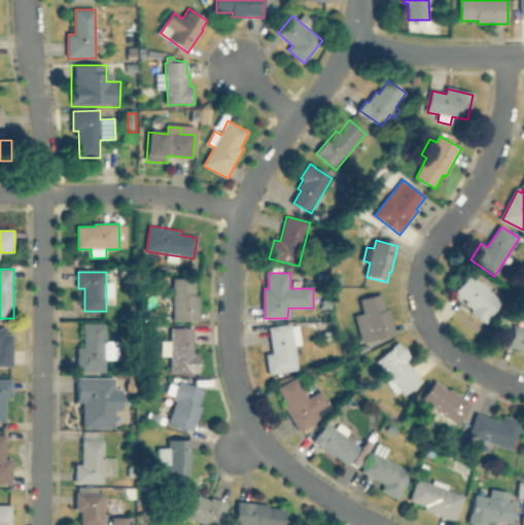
[(503,301),(486,323),(472,312),(474,309),(465,304),(467,302),(454,290),(467,273),(503,301)]
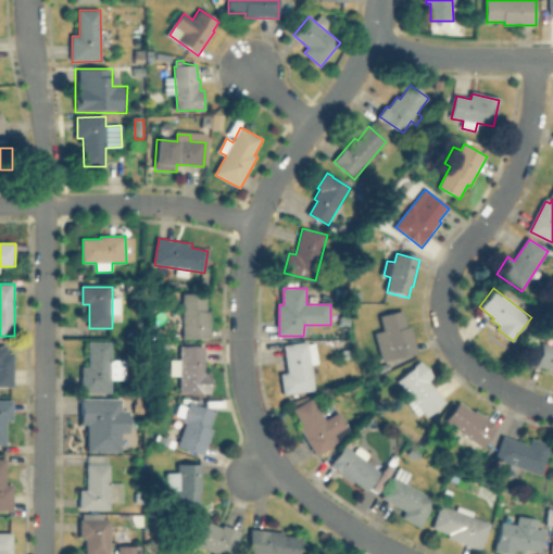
[(211,311),(211,339),(184,339),(185,293),(208,293),(208,311),(211,311)]
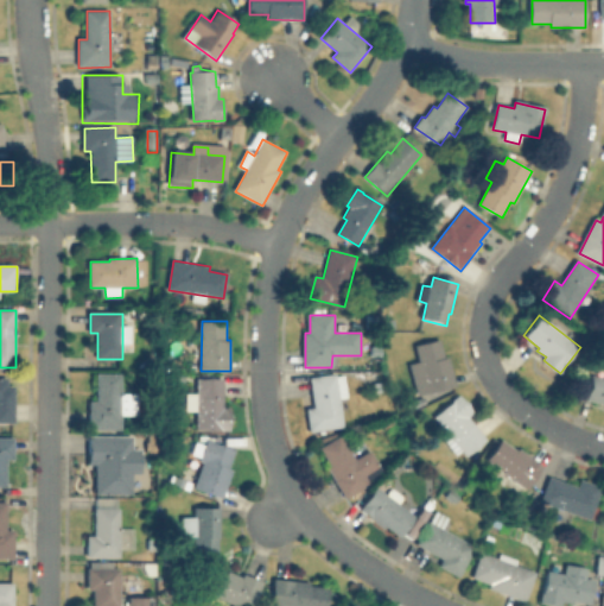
[(442,340),(446,359),(451,359),(457,386),(427,395),(424,379),(420,380),(417,367),(423,366),(418,346),(442,340)]
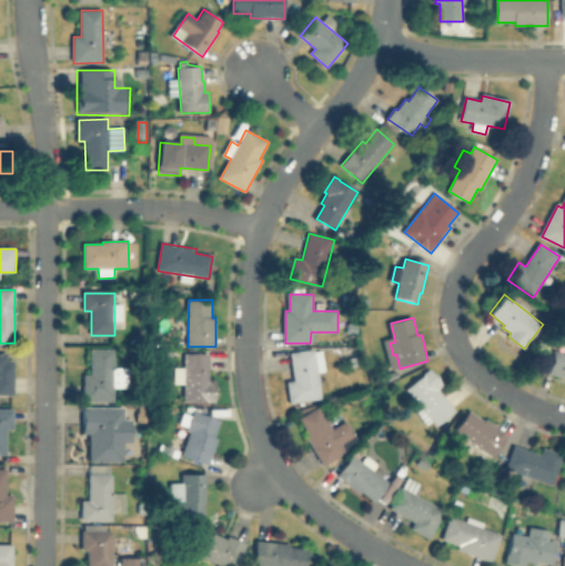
[(114,350),(115,370),(129,370),(130,387),(114,388),(114,401),(84,402),(83,376),(92,376),(91,350),(114,350)]
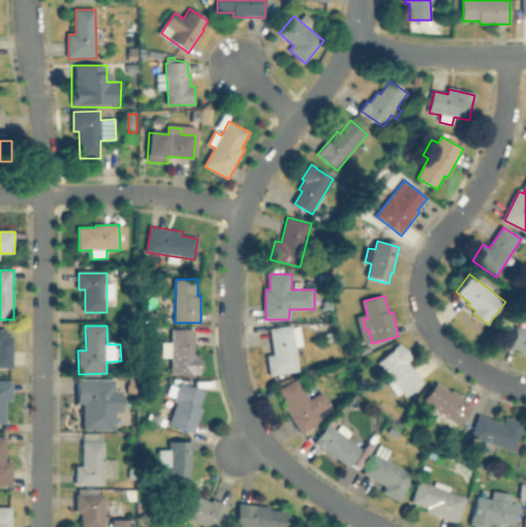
[(294,326),(295,329),(302,328),(304,346),(297,347),(301,372),(271,376),(269,357),(274,355),(271,329),(294,326)]
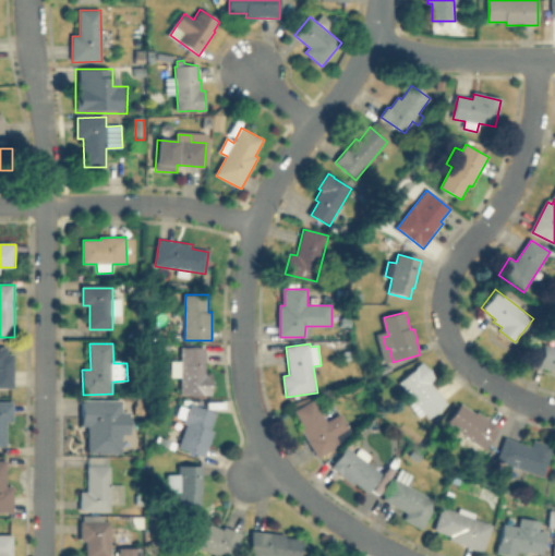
[(554,370),(540,366),(545,346),(554,348),(554,370)]
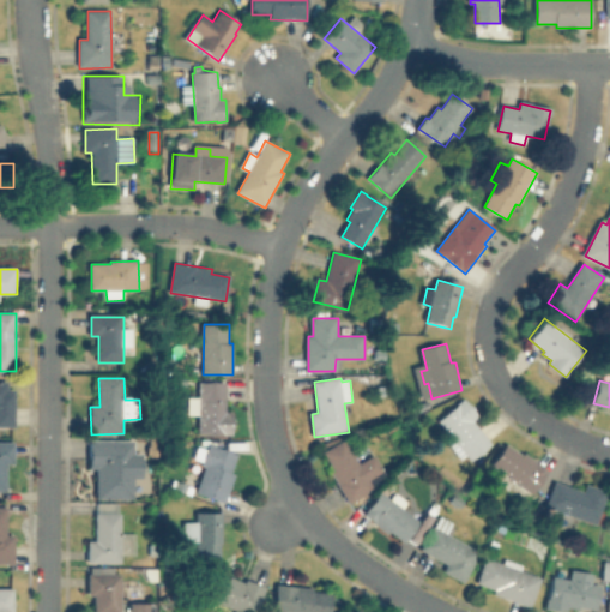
[(16,391),(16,427),(0,427),(0,383),(7,383),(7,391),(16,391)]
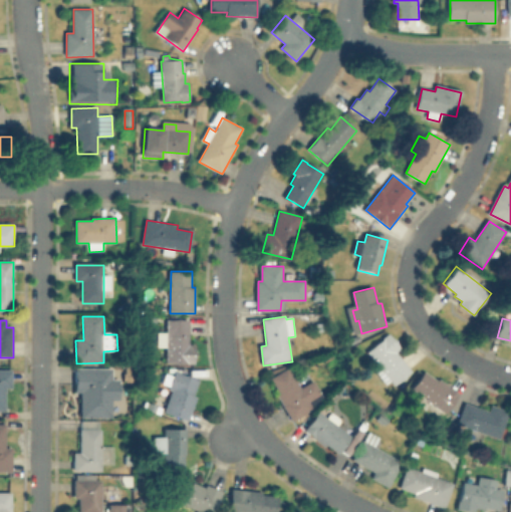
[(190,321),(190,345),(195,345),(195,364),(189,364),(189,362),(167,362),(167,347),(160,347),(160,333),(167,333),(167,321),(190,321)]
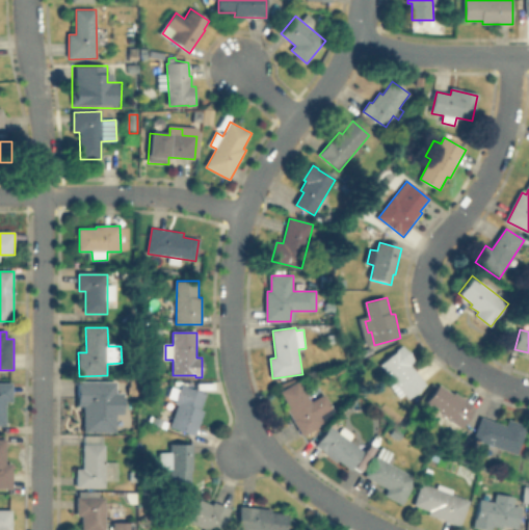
[(426,385),(410,399),(406,395),(401,398),(390,383),(393,380),(381,366),(403,347),(416,363),(412,366),(426,385)]
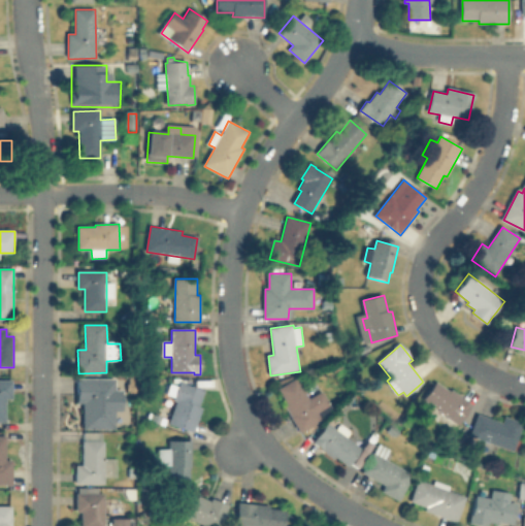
[(121,393),(122,411),(105,412),(106,429),(85,429),(84,403),(79,403),(78,379),(106,377),(106,394),(121,393)]
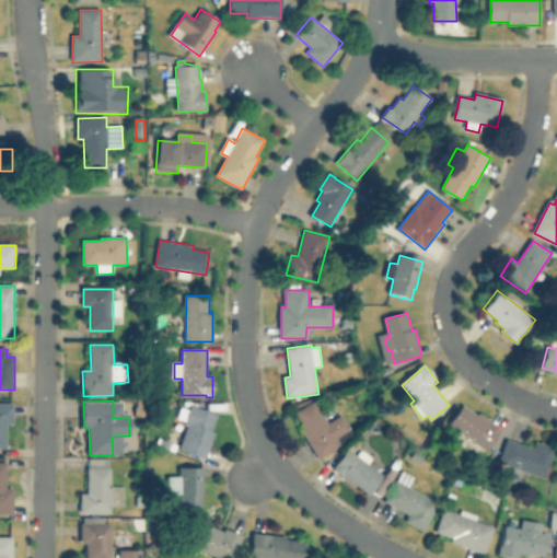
[(315,403),(329,423),(341,415),(356,437),(321,460),(302,432),(306,430),(297,415),(315,403)]
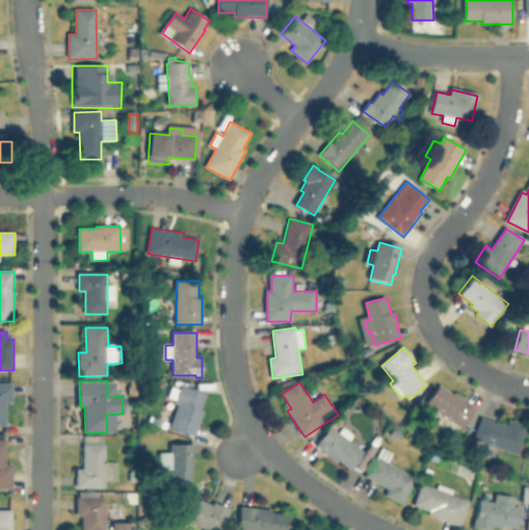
[(6,428),(0,428),(0,386),(14,387),(14,404),(7,404),(6,428)]
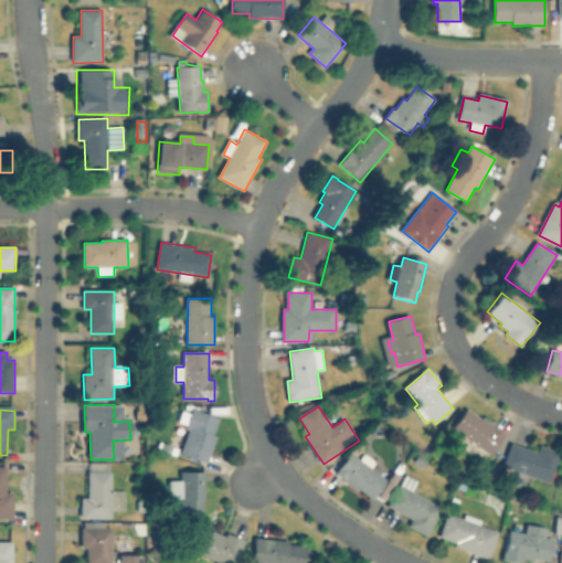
[(216,436),(208,464),(182,456),(190,429),(188,429),(194,410),(220,417),(214,435),(216,436)]
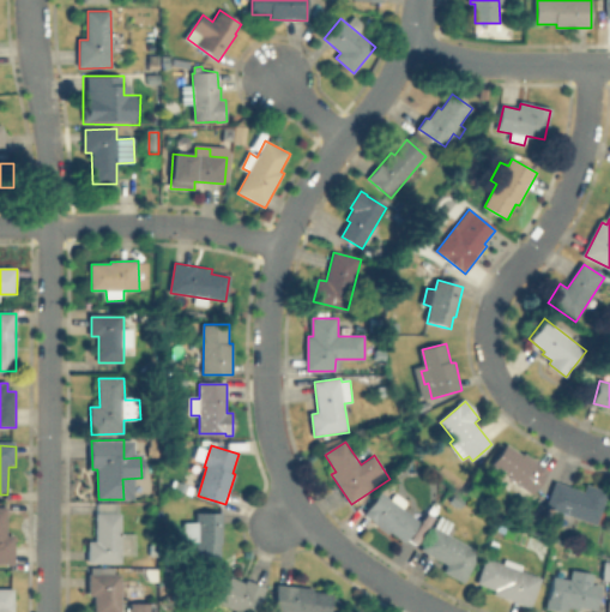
[(508,445),(524,456),(526,454),(550,472),(535,496),(532,493),(527,499),(514,490),(518,484),(494,467),(508,445)]
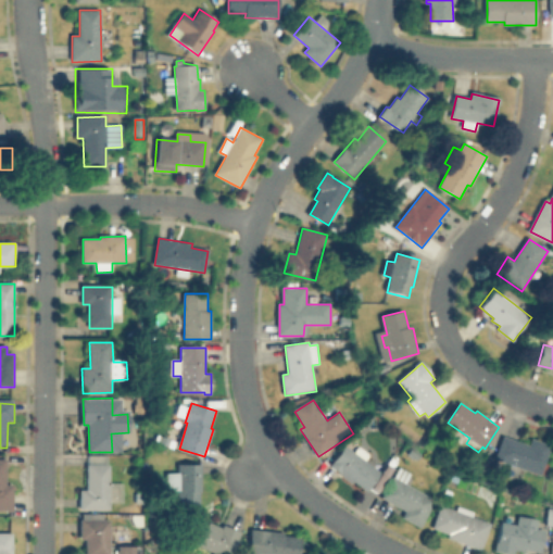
[(504,437),(530,445),(532,440),(552,447),(542,475),(497,460),(504,437)]
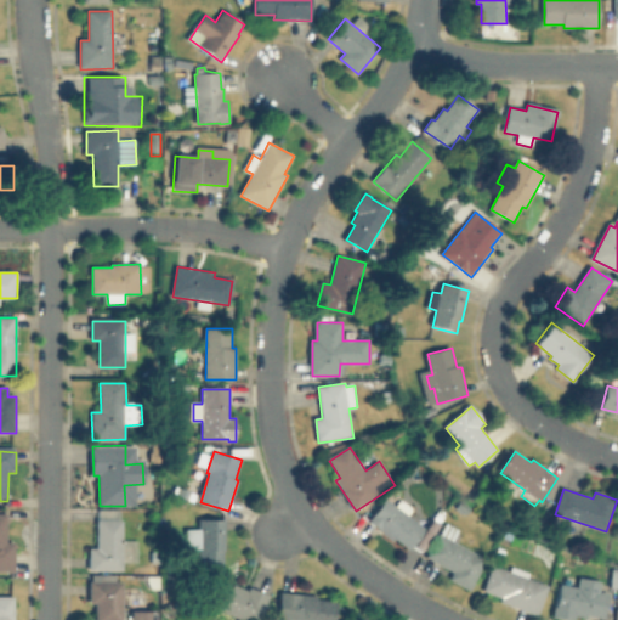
[(476,500),(481,491),(492,499),(486,506),(476,500)]
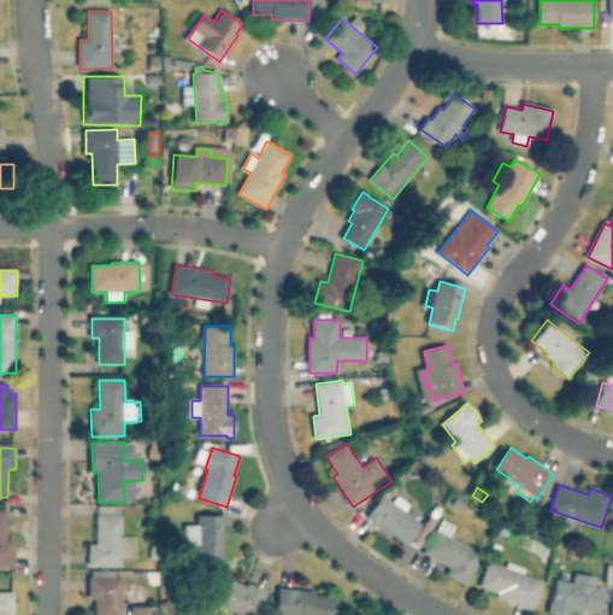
[(394,501),(399,495),(411,504),(406,510),(394,501)]
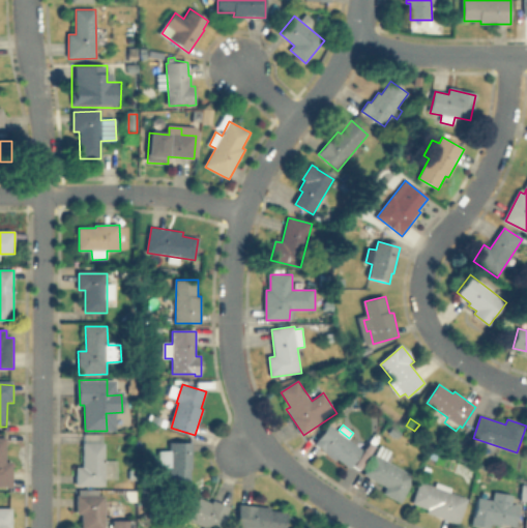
[(364,450),(351,468),(339,459),(338,461),(317,444),(331,426),(364,450)]
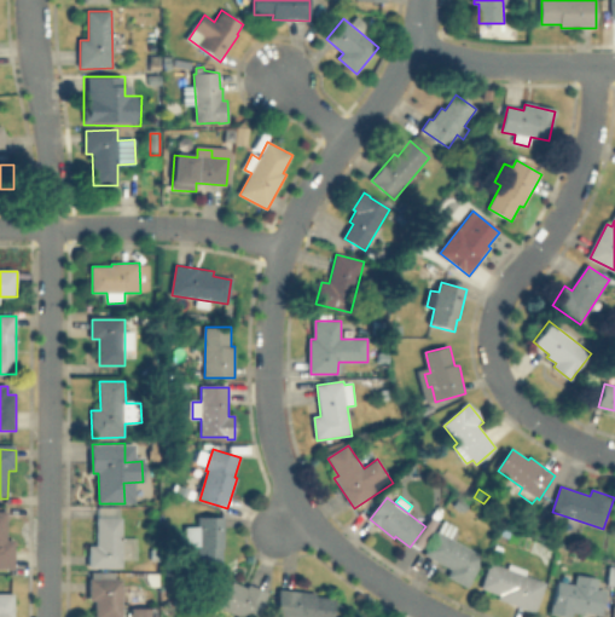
[(457,508),(460,502),(471,509),(468,514),(457,508)]
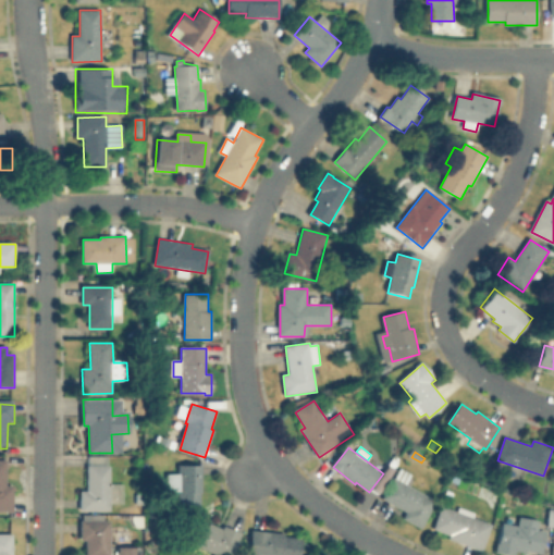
[(0,463),(5,463),(7,490),(14,489),(14,514),(0,514),(0,463)]
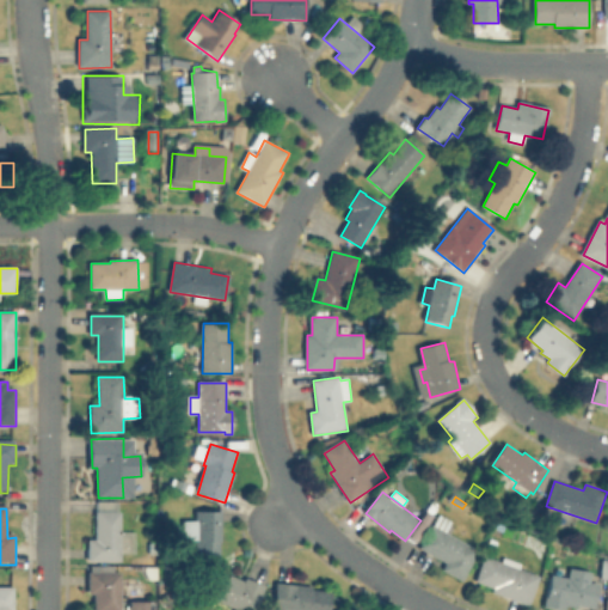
[(220,543),(221,554),(197,554),(196,512),(222,512),(222,542),(220,543)]
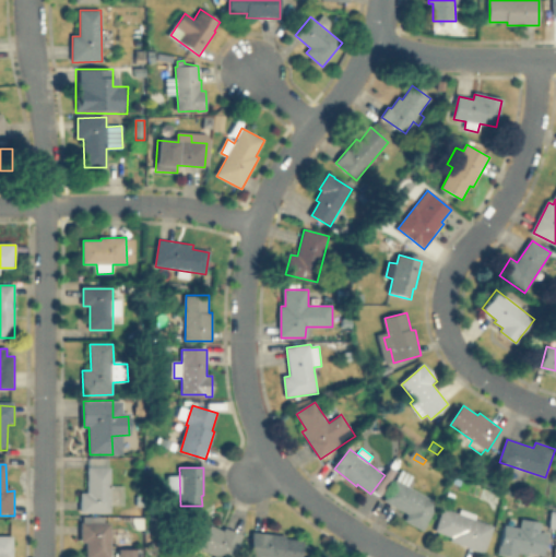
[(123,486),(123,506),(111,506),(111,513),(81,513),(82,493),(89,493),(89,469),(111,469),(111,486),(123,486)]
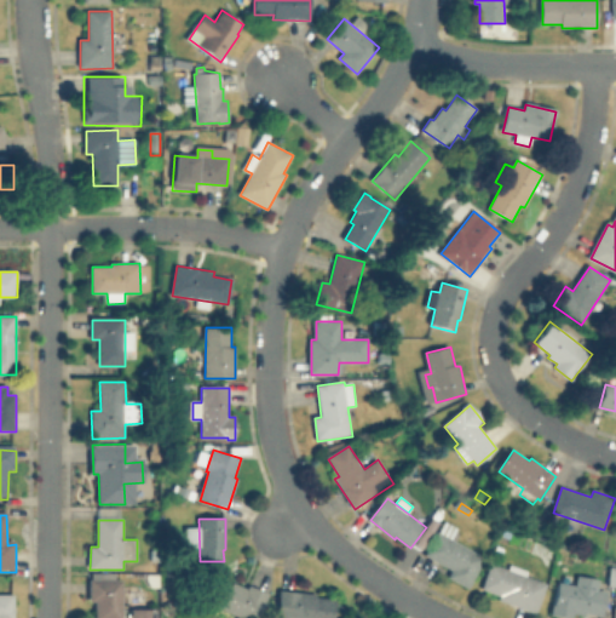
[(487,559),(470,589),(450,578),(454,571),(426,556),(444,522),(459,530),(453,541),(487,559)]
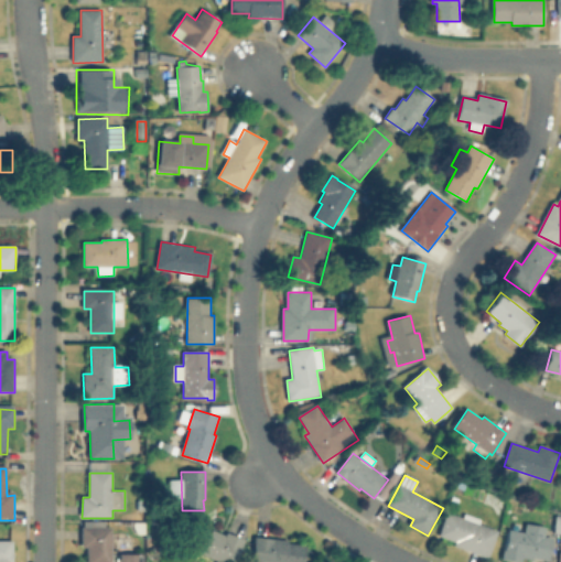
[(449,514),(465,519),(466,515),(483,520),(481,525),(498,531),(489,559),(455,546),(456,542),(440,536),(449,514)]
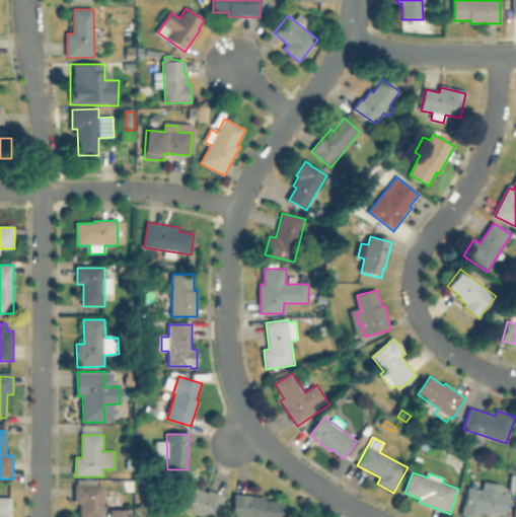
[(503,486),(501,493),(510,495),(505,516),(492,513),(491,516),(483,514),(482,516),(470,516),(464,515),(469,488),(484,491),(486,482),(503,486)]
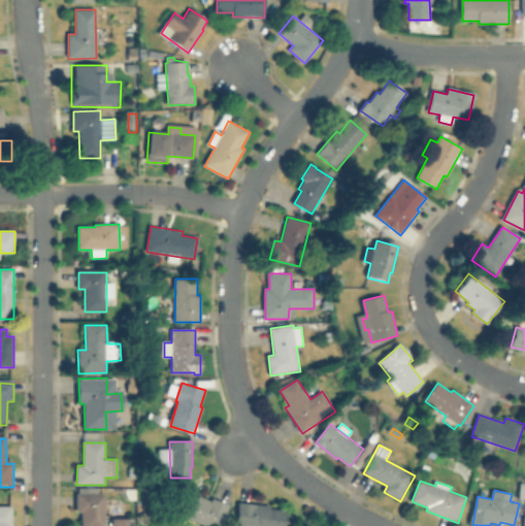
[(184,493),(200,499),(200,497),(210,502),(212,497),(230,503),(220,525),(208,525),(175,513),(184,493)]
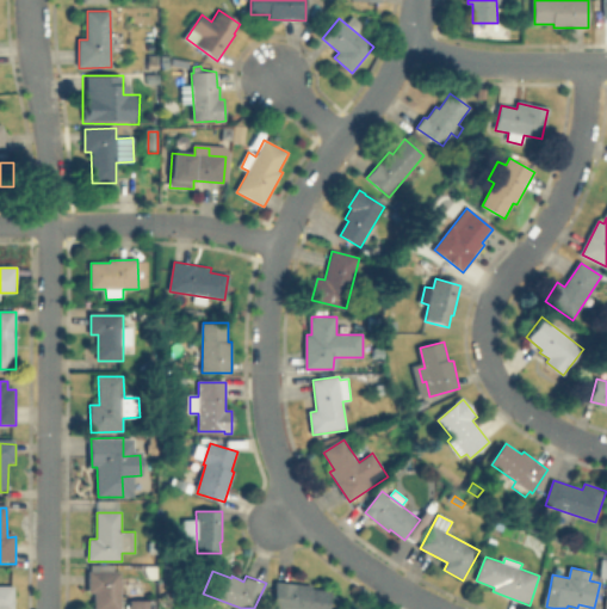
[(121,572),(121,608),(94,608),(94,592),(90,592),(90,572),(121,572)]
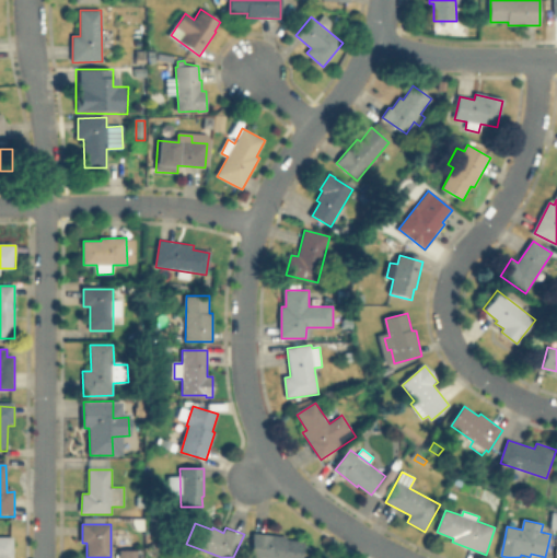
[(304,542),(302,557),(252,557),(255,533),(287,536),(287,539),(304,542)]
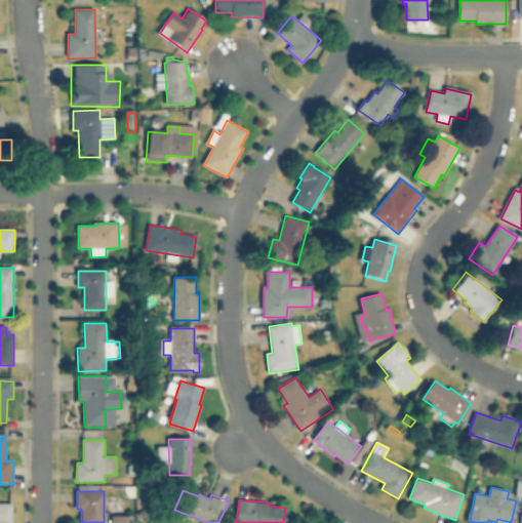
[(0,522),(0,503),(11,503),(11,522),(0,522)]
